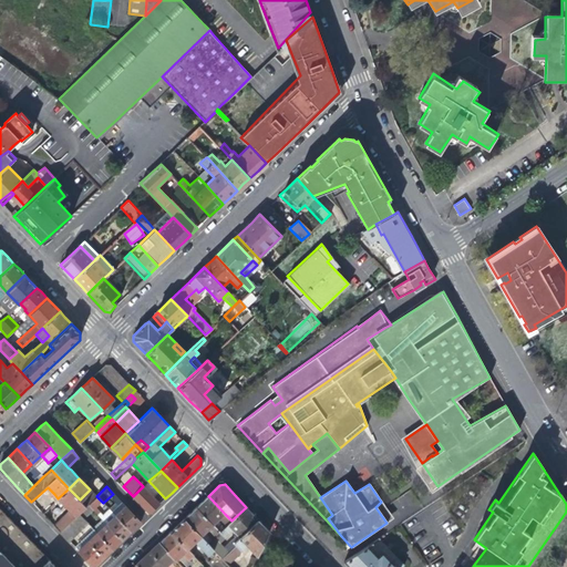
[(160,504),(143,486),(133,496),(150,514),(160,504)]
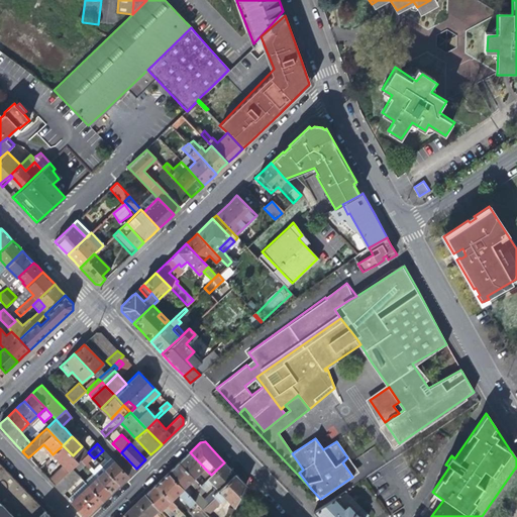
[(65,467),(69,471),(72,468),(78,461),(75,458),(73,455),(63,445),(53,454),(60,461),(63,464),(65,467)]
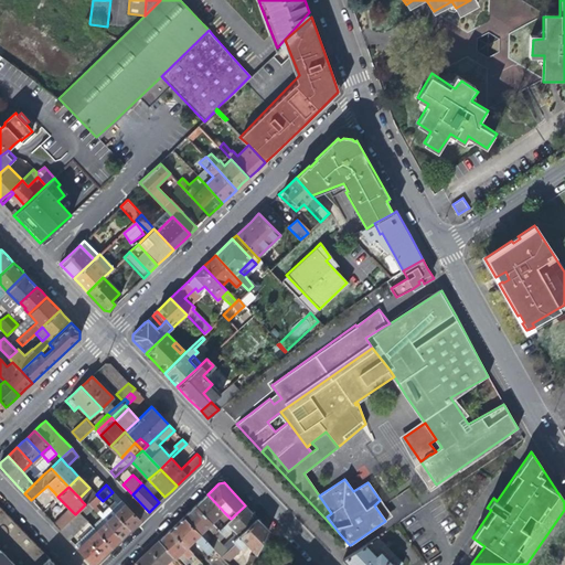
[(92,491),(89,488),(80,498),(82,501),(92,491)]
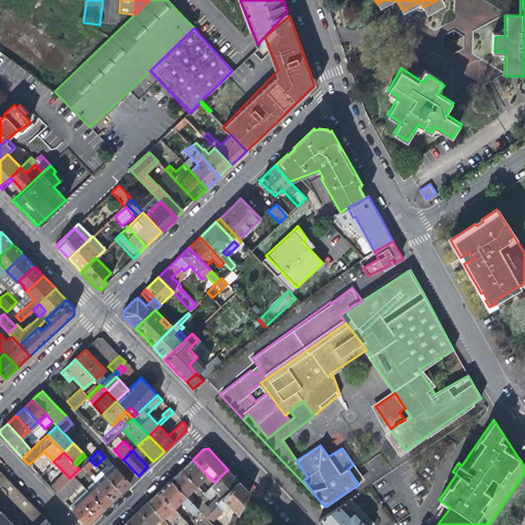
[(86,455),(85,456),(76,466),(79,469),(81,468),(89,459),(86,455)]
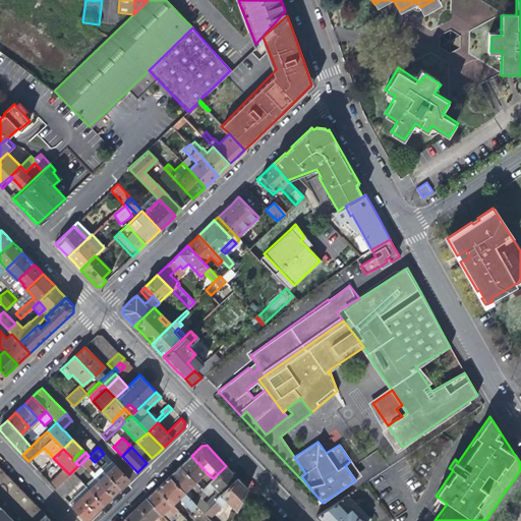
[(194,483),(207,472),(191,456),(187,459),(179,466),(194,483)]
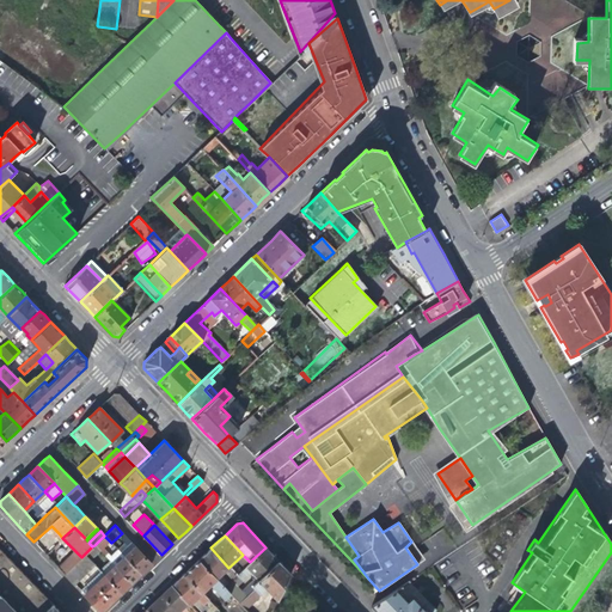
[(132,543),(121,552),(124,556),(134,545),(132,543)]
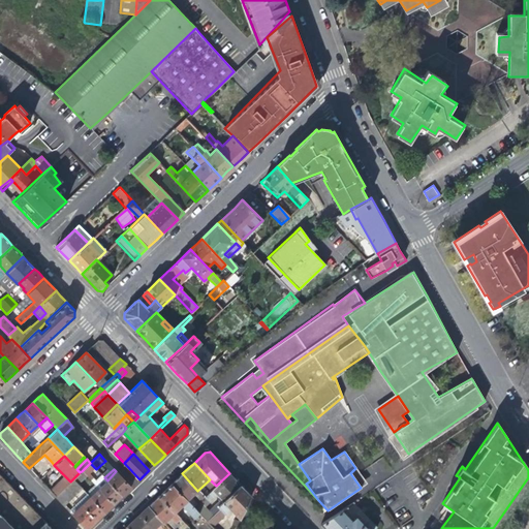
[(107,480),(122,496),(126,492),(131,488),(116,471),(107,480)]
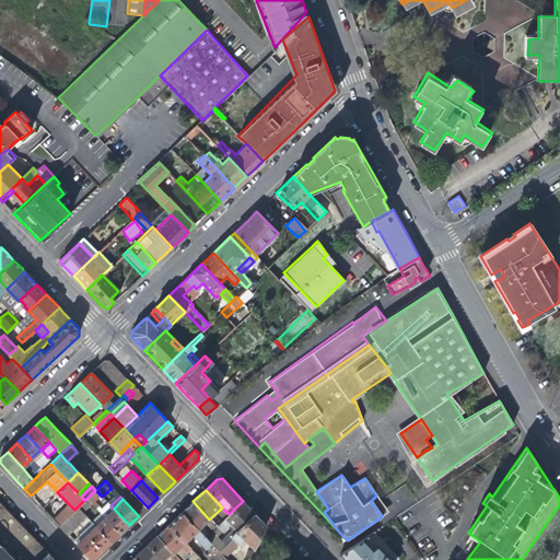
[(214,524),(209,520),(193,501),(187,506),(182,512),(198,529),(202,526),(206,523),(210,528),(214,524)]
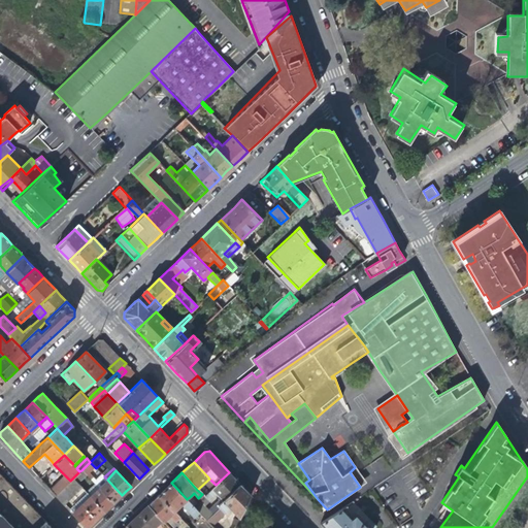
[(216,492),(222,500),(239,484),(234,477),(229,472),(216,485),(204,497),(207,500),(216,492)]
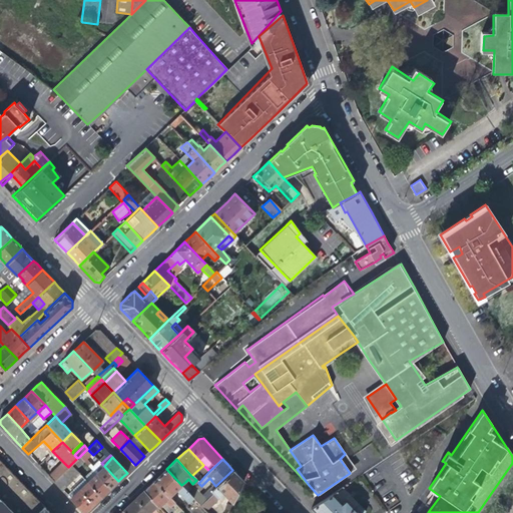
[(49,512),(2,463),(0,461),(0,512),(49,512)]
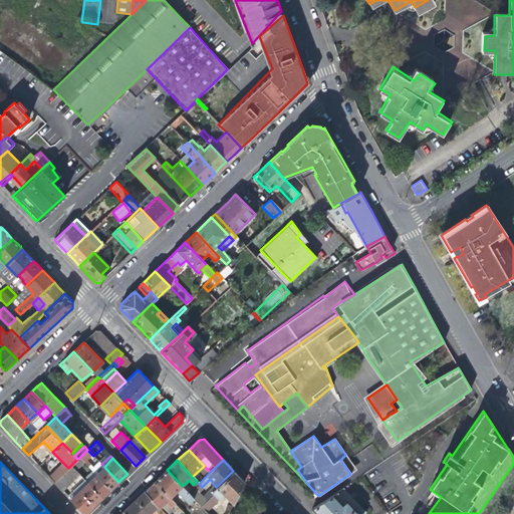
[(47,475),(49,477),(54,482),(59,476),(68,468),(64,464),(62,462),(47,475)]
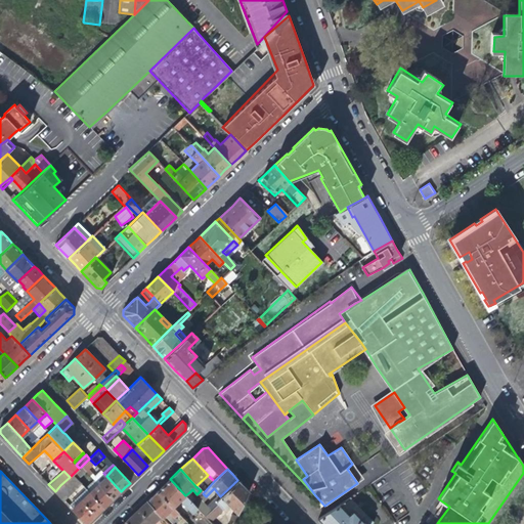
[(102,472),(93,480),(98,484),(106,476),(103,473),(102,472)]
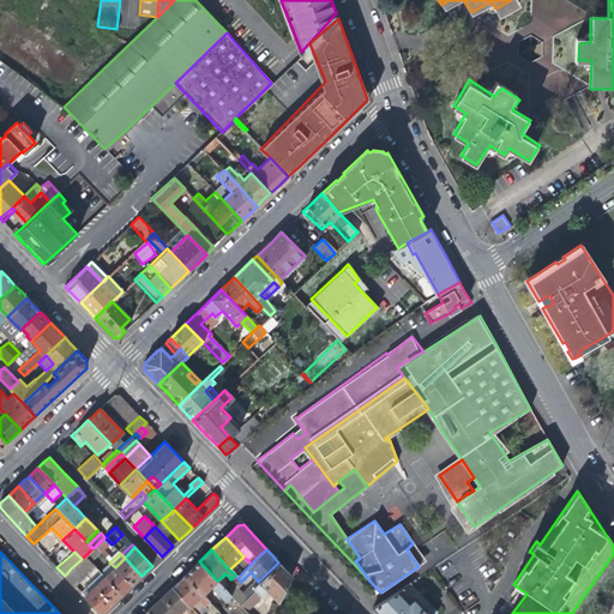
[(82,581),(86,576),(96,567),(85,555),(82,559),(71,569),(80,578),(82,581)]
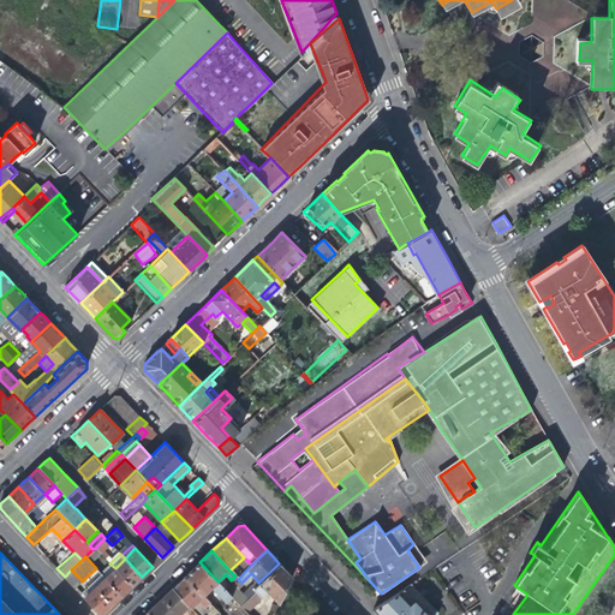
[(115,568),(131,586),(136,581),(142,577),(125,559),(115,568)]
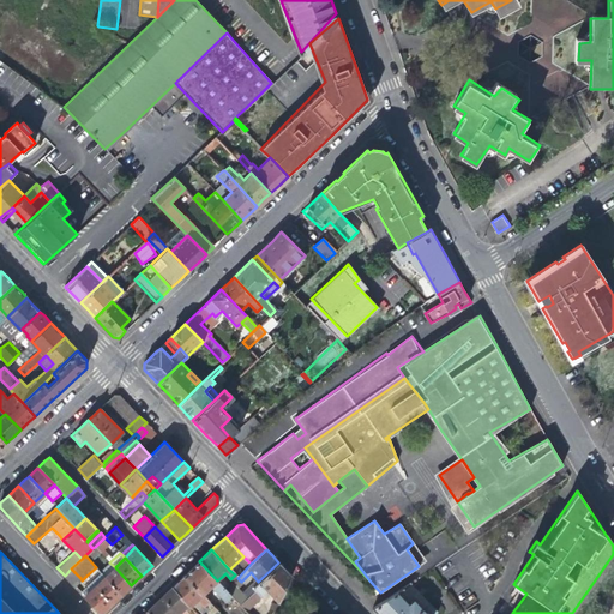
[(227,605),(233,599),(224,589),(217,581),(199,561),(193,566),(185,576),(203,594),(210,587),(227,605)]
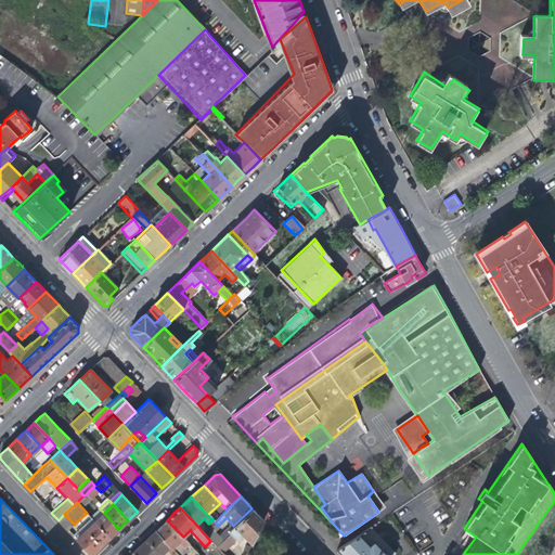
[(99,508),(90,517),(94,521),(104,513),(99,508)]
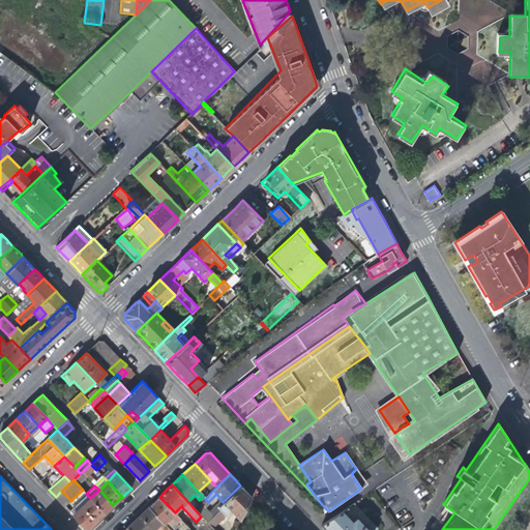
[(240,520),(252,497),(247,492),(240,486),(223,502),(217,507),(221,510),(212,518),(207,522),(212,528),(225,517),(225,513),(230,508),(240,520)]
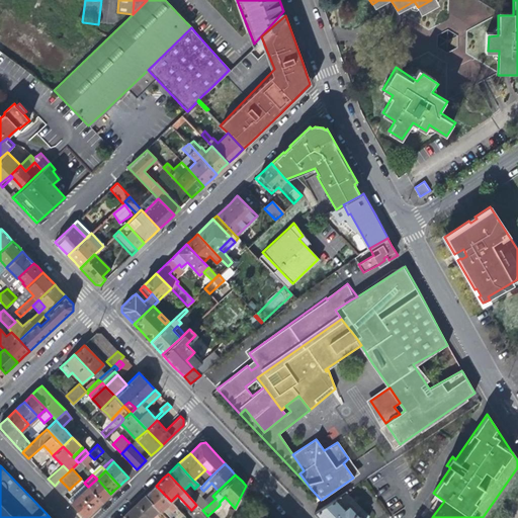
[(73,486),(76,490),(81,495),(88,487),(84,483),(81,479),(73,486)]
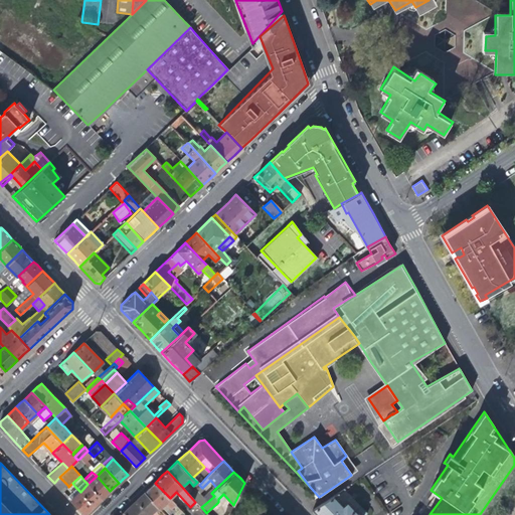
[(88,484),(102,499),(106,495),(110,491),(97,476),(88,484)]
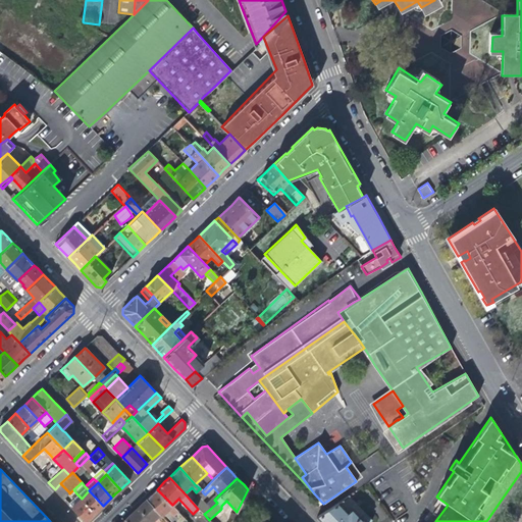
[(62,498),(68,491),(60,483),(55,489),(62,498)]
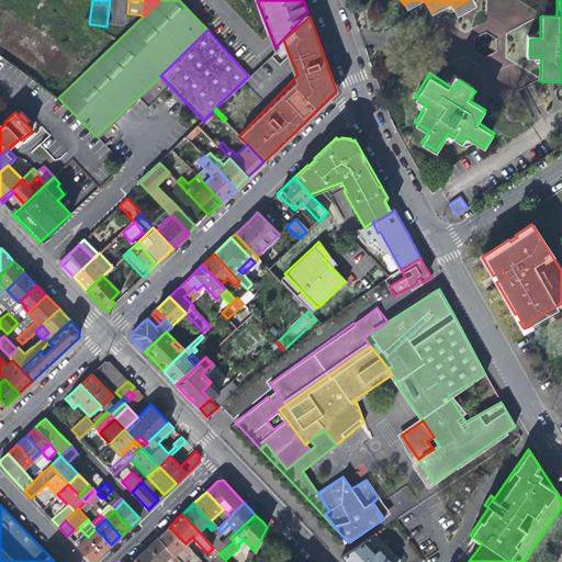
[(184,561),(189,557),(187,553),(191,550),(186,543),(169,527),(164,531),(157,538),(171,552),(173,555),(176,552),(184,561)]
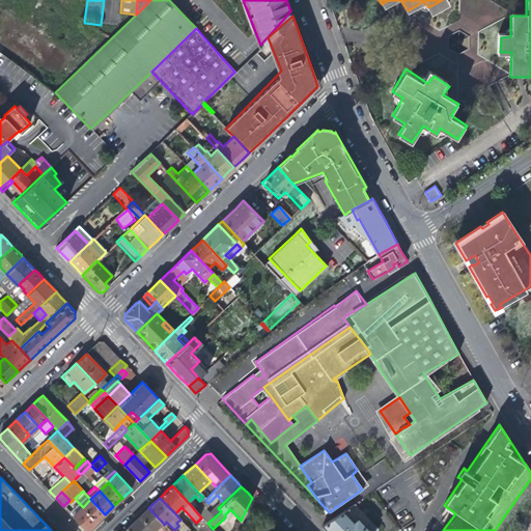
[(83,507),(73,516),(87,530),(96,523),(105,514),(90,499),(83,507)]
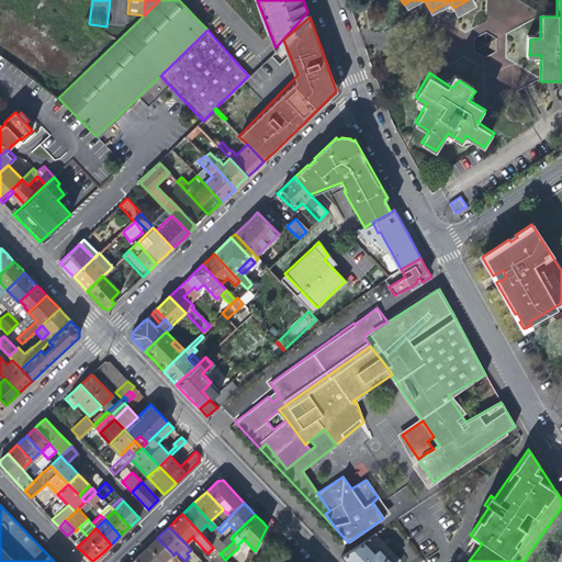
[(210,536),(203,528),(199,531),(205,539),(210,536)]
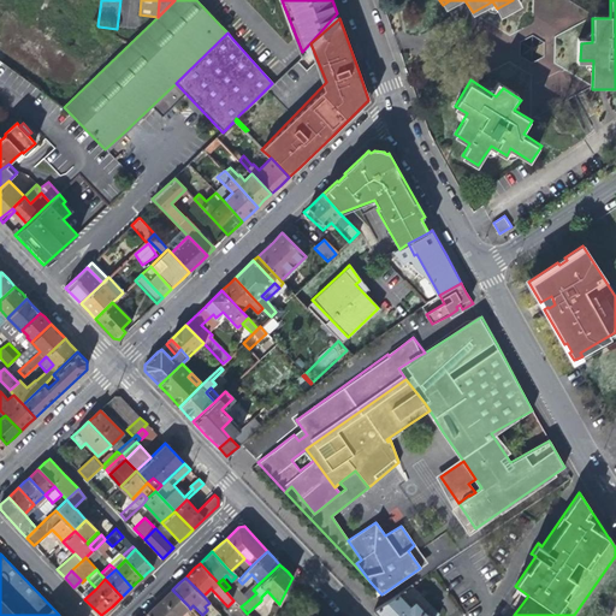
[(80,593),(84,599),(96,588),(90,582),(80,593)]
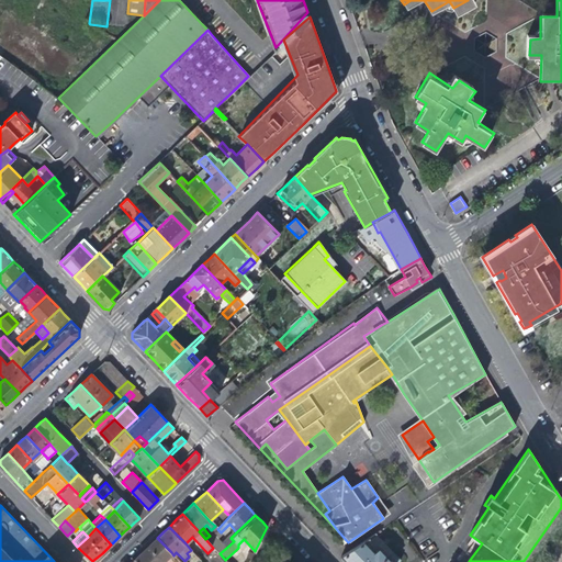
[(212,534),(210,536),(205,539),(213,548),(220,553),(225,549),(212,534)]
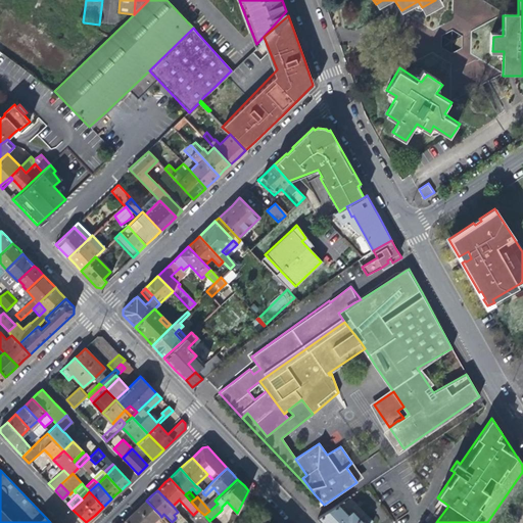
[(348,497),(339,504),(348,512),(351,508),(361,517),(364,514),(348,497)]
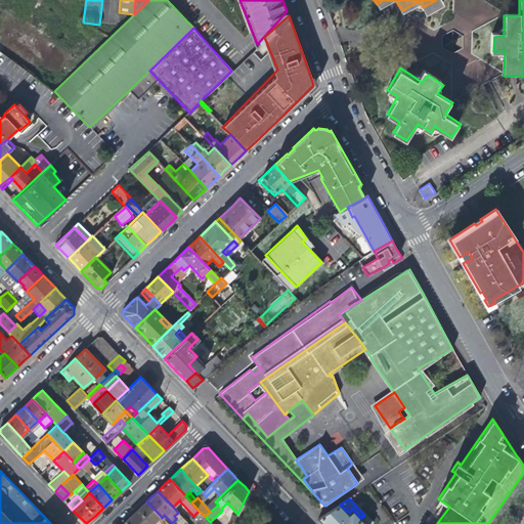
[(149,523),(160,515),(146,501),(137,511),(125,522),(126,523),(149,523)]
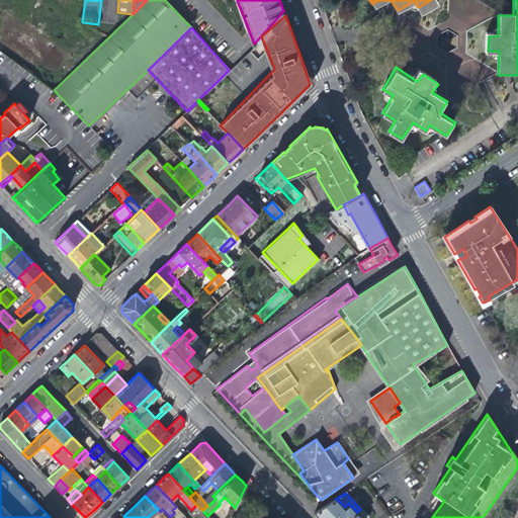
[(365,517),(368,516),(360,509),(357,512),(348,503),(345,507),(336,499),(314,513),(318,517),(365,517)]
